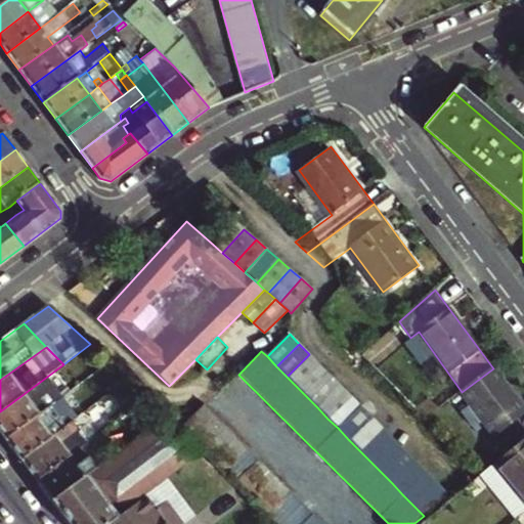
[(309,354),(287,377),(298,388),(319,365),(309,354)]
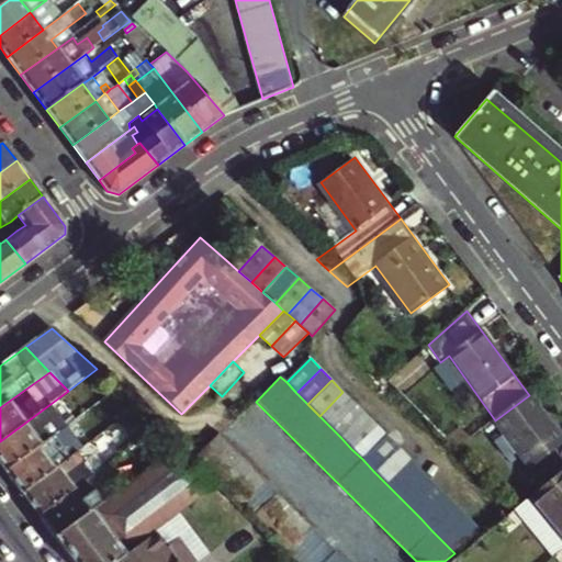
[(78,383),(68,391),(0,441),(0,462),(6,471),(55,435),(67,426),(57,413),(85,393),(78,383)]
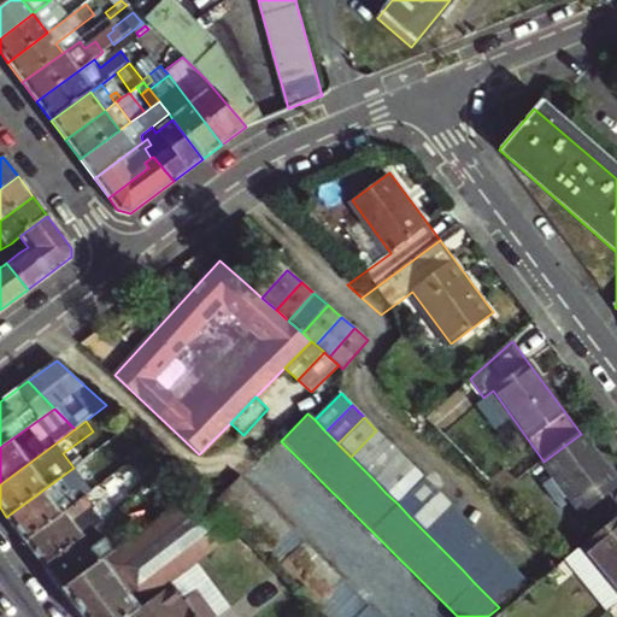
[(581,434),(544,462),(580,511),(616,482),(616,480),(582,433),(581,434)]
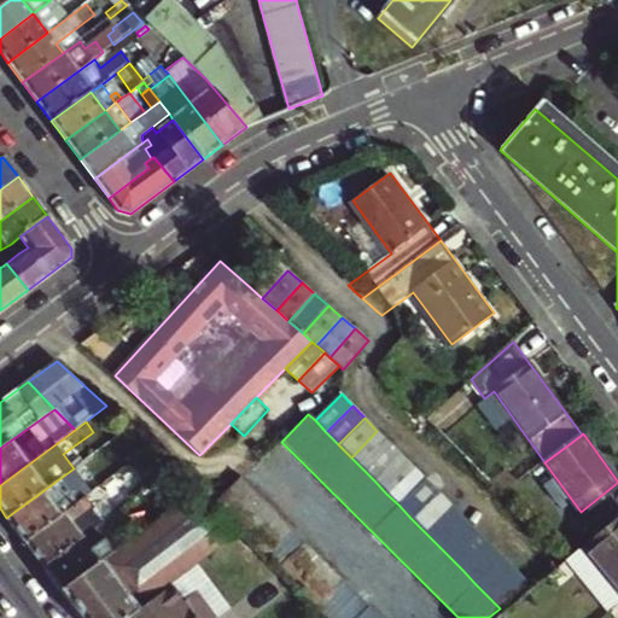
[(374,481),(386,494),(413,467),(401,454),(374,481)]
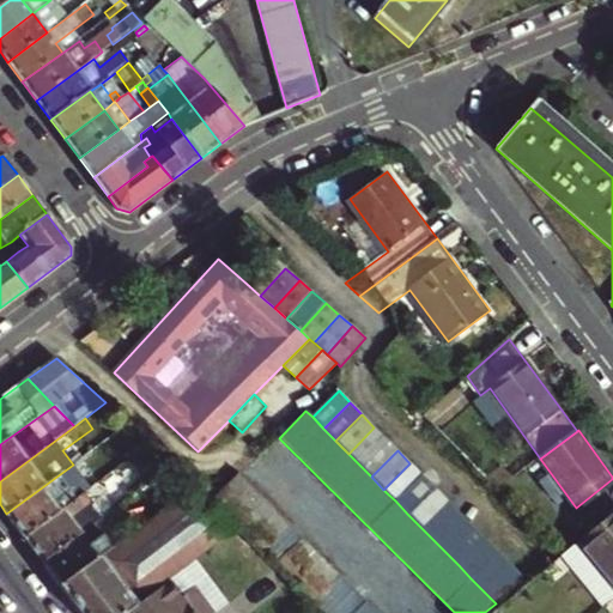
[(6,514),(24,538),(84,493),(73,479),(91,465),(85,455),(73,465),(60,474),(6,514)]
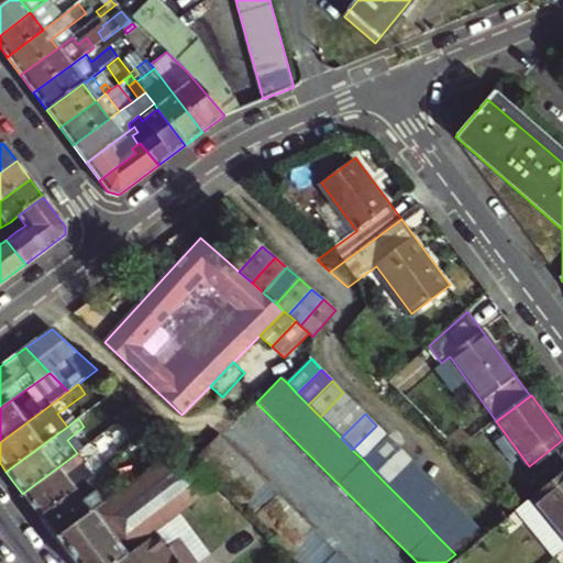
[(352,450),(363,460),(387,435),(376,426),(352,450)]
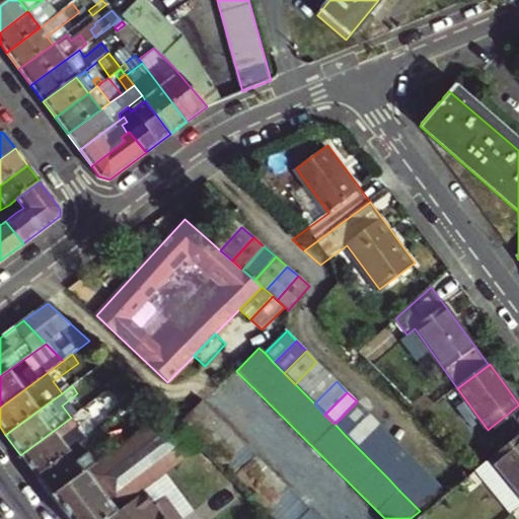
[(320,518),(202,400),(180,422),(276,518),(320,518)]
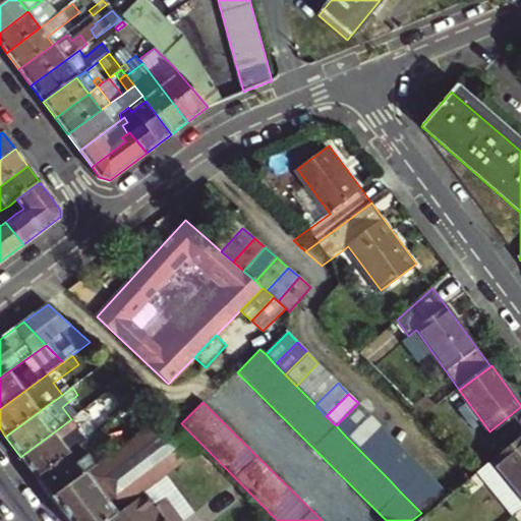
[(358,403),(336,425),(346,437),(369,414),(358,403)]
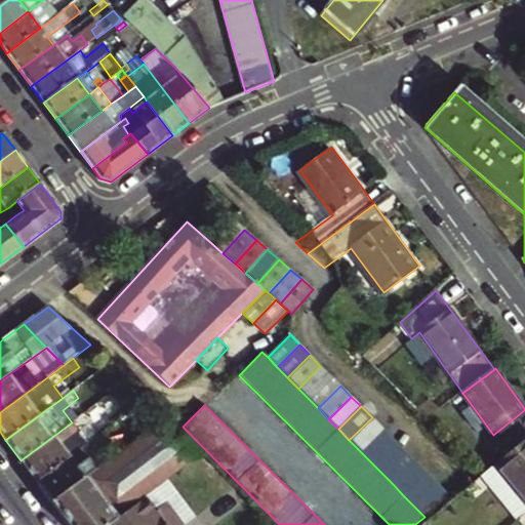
[(21,460),(37,482),(71,456),(65,447),(82,434),(80,431),(90,423),(89,422),(97,416),(91,408),(72,422),(21,460)]
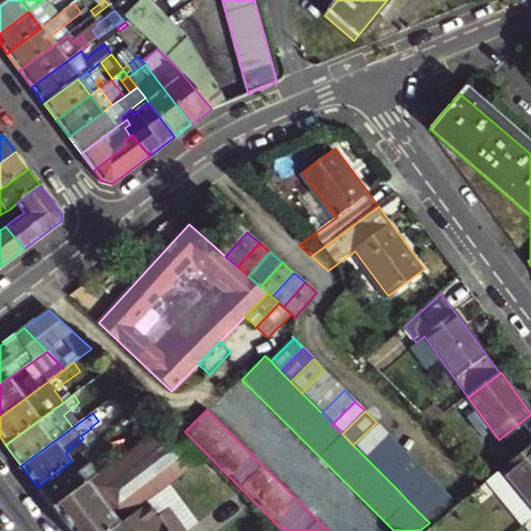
[(106,469),(52,507),(70,530),(109,530),(147,503),(204,457),(168,422),(106,469)]
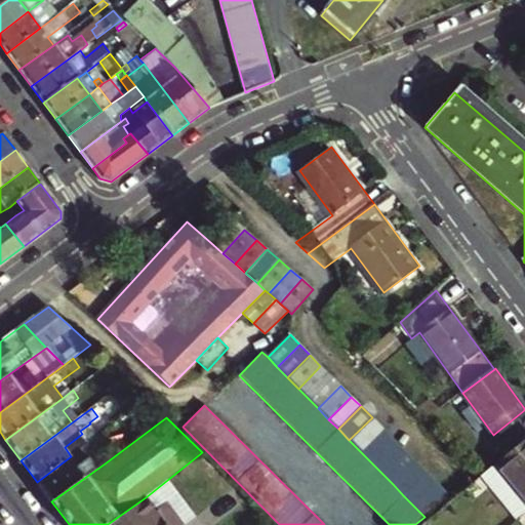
[(372,417),(349,440),(360,451),(384,429),(372,417)]
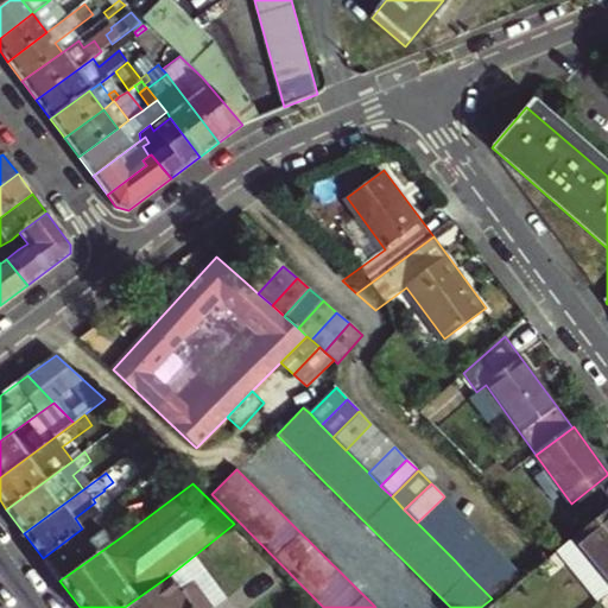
[(75,518),(82,529),(94,520),(103,513),(95,502),(75,518)]
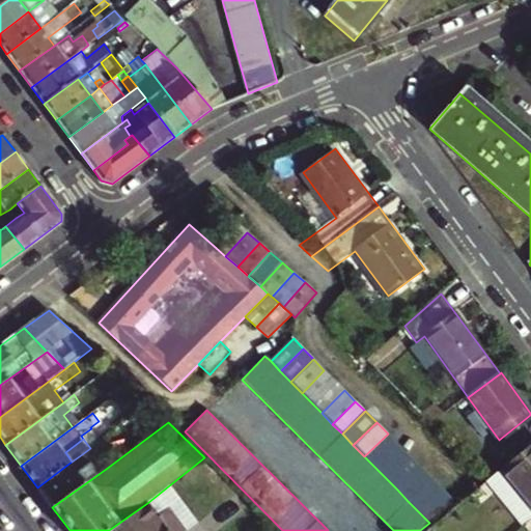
[(530,442),(501,469),(521,493),(530,505),(530,442)]
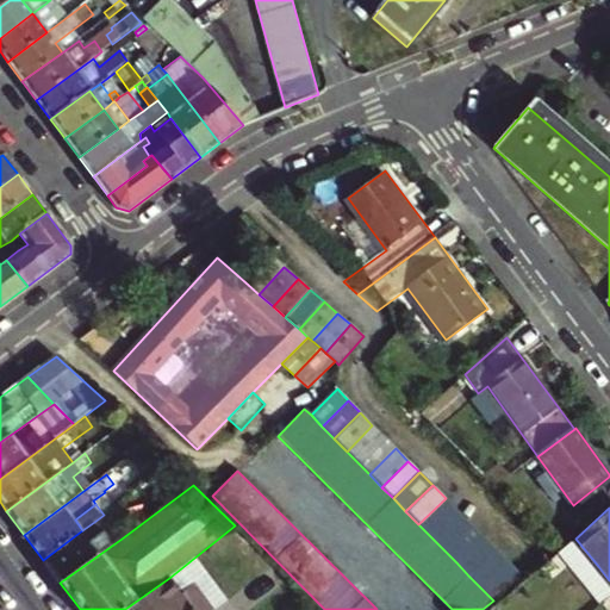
[(431,537),(443,549),(470,523),(458,511),(431,537)]
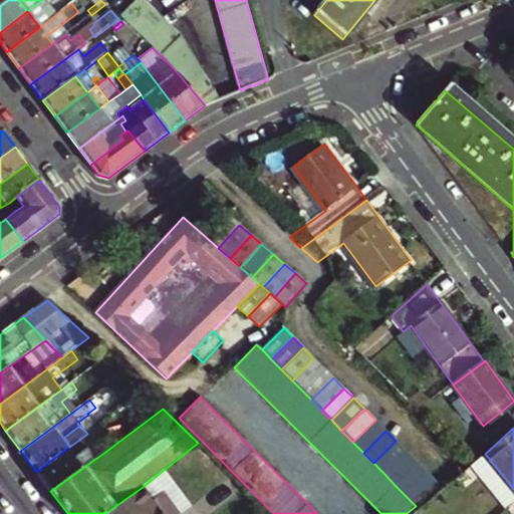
[(97,447),(87,434),(79,440),(89,454),(97,447)]
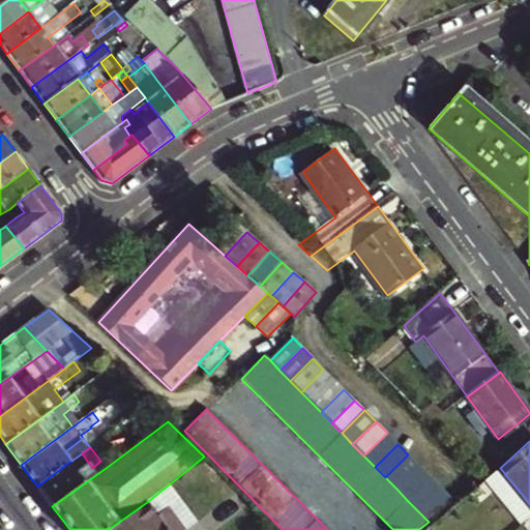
[(71,461),(37,487),(52,506),(106,468),(100,461),(92,468),(82,453),(71,461)]
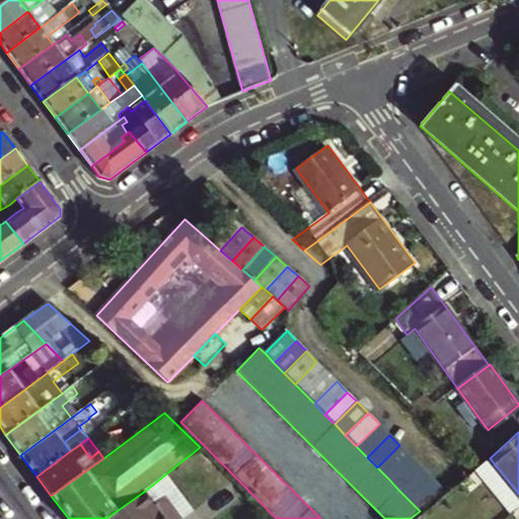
[(377,467),(388,478),(411,456),(399,445),(377,467)]
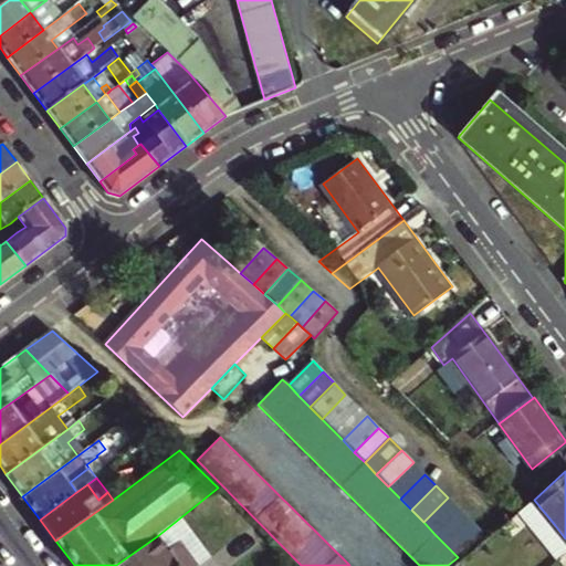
[(423,522),(435,534),(460,510),(448,498),(423,522)]
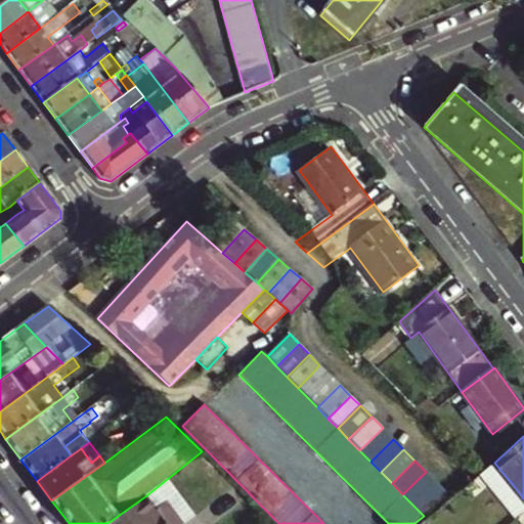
[(402,494),(412,505),(435,481),(426,472),(402,494)]
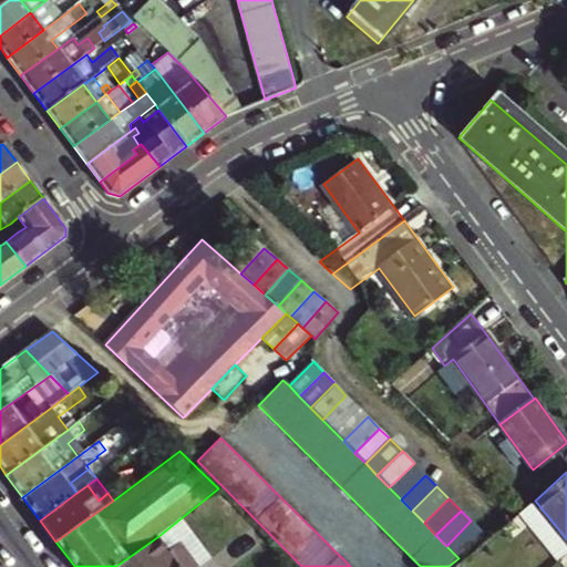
[(196,566),(178,543),(167,552),(157,537),(116,566),(196,566)]
